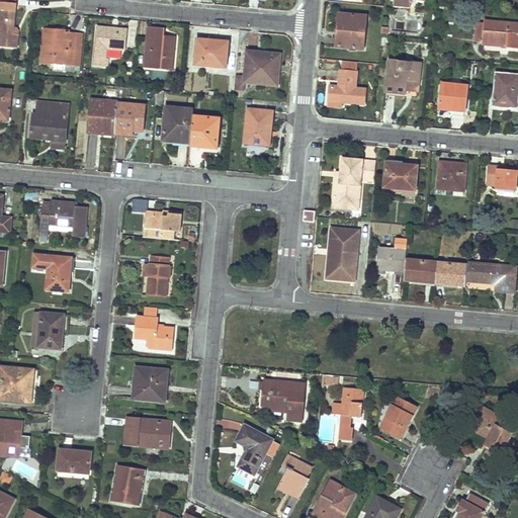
[(0,0),(0,9),(0,12),(0,46),(17,48),(19,34),(13,34),(16,0),(0,0)]
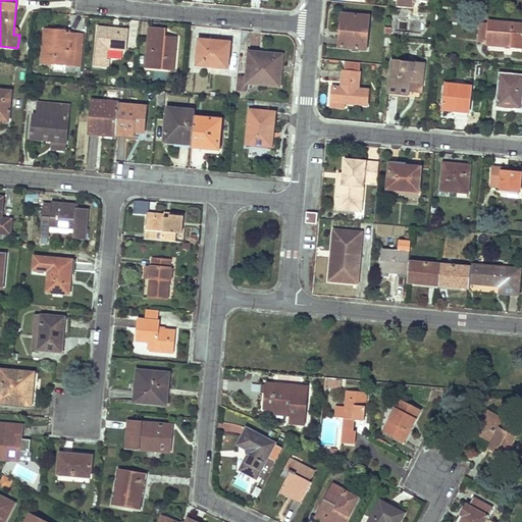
[(344,14),(342,37),(338,36),(337,47),(366,49),(369,16),(344,14)]
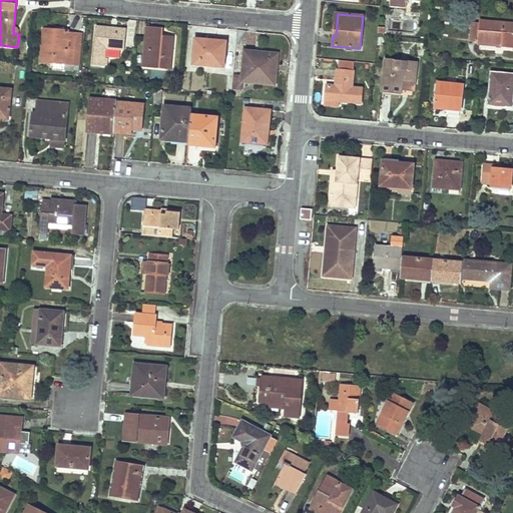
[(477,42),(477,43),(497,45),(497,47),(512,48),(512,24),(479,21),(479,25),(477,42)]
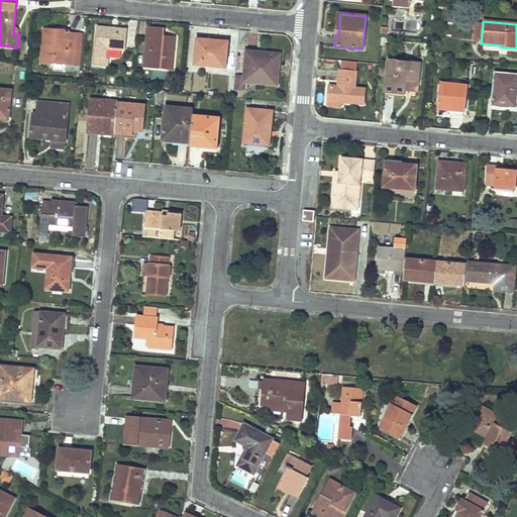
[(474,41),(481,42),(483,25),(476,24),(474,41)]
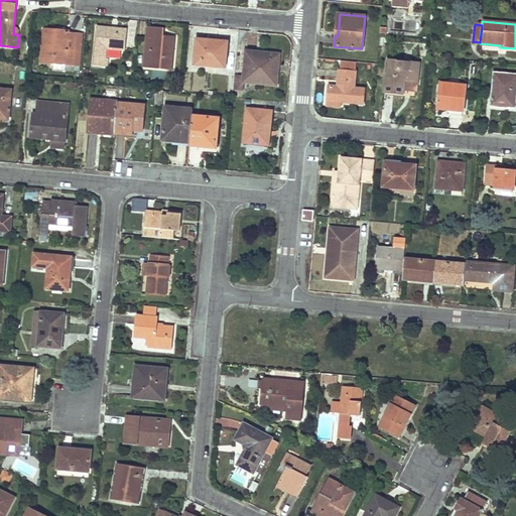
[(97,27),(93,65),(108,67),(108,58),(105,58),(106,47),(125,49),(127,30),(97,27)]
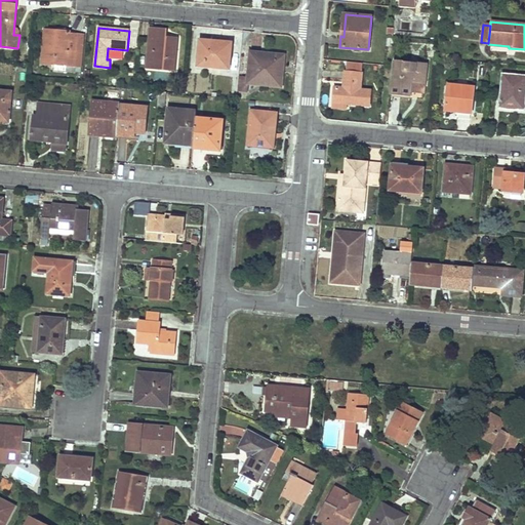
[(45,29),(42,62),(55,63),(55,70),(67,71),(68,64),(75,65),(77,34),(70,33),(70,31),(45,29)]
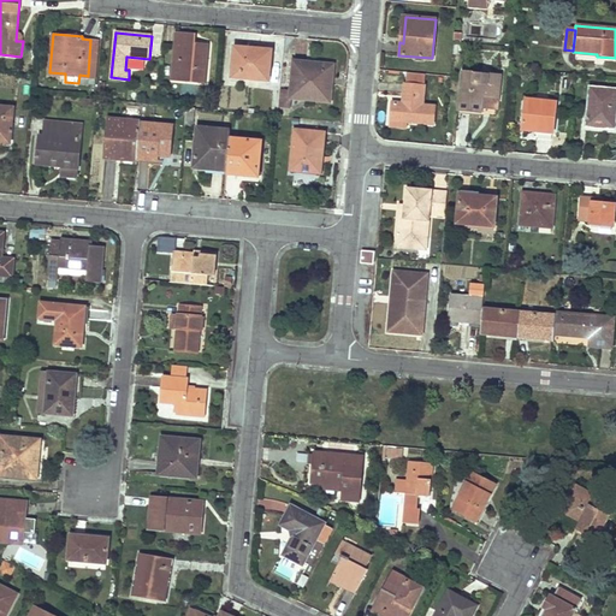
[(177,34),(172,78),(203,82),(208,46),(195,45),(194,45),(194,47),(190,46),(191,35),(177,34)]
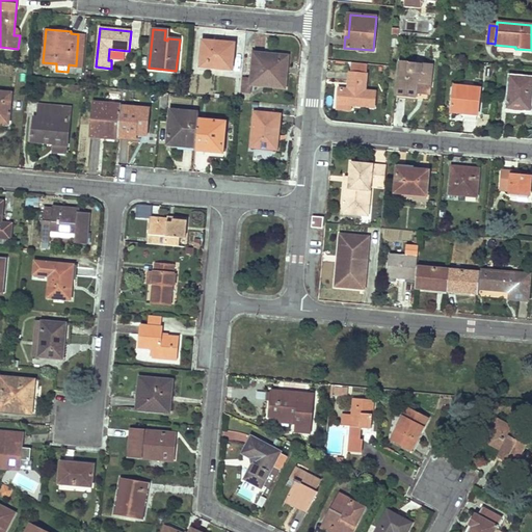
[(69,64),(68,72),(77,73),(77,71),(81,72),(85,35),(78,34),(76,65),(69,64)]
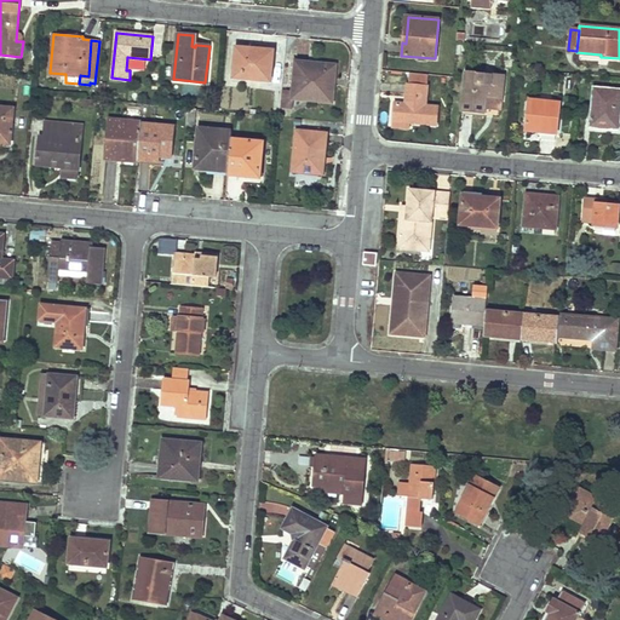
[(237,50),(234,78),(270,81),(274,52),(250,50),(250,51),(237,50)]
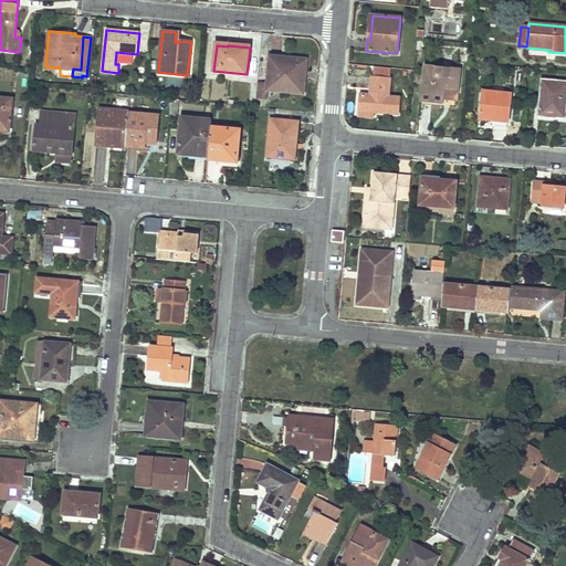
[(268,83),(266,91),(279,92),(280,87),(301,88),(302,73),(306,73),(307,60),(270,56),(268,83)]
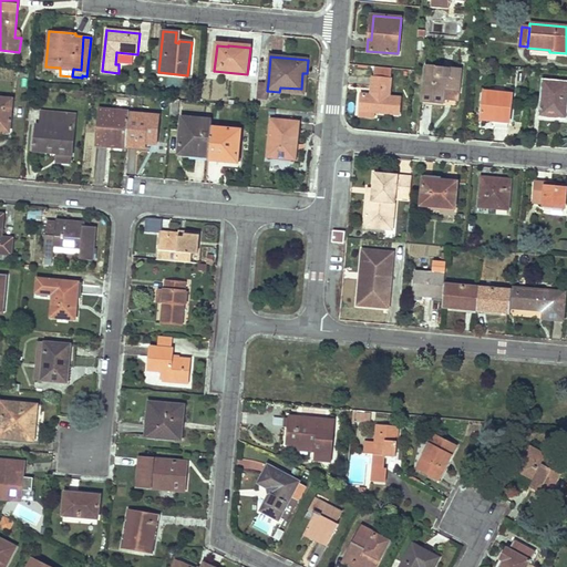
[(425,65),(422,101),(442,103),(442,99),(444,86),(459,89),(461,69),(425,65)]
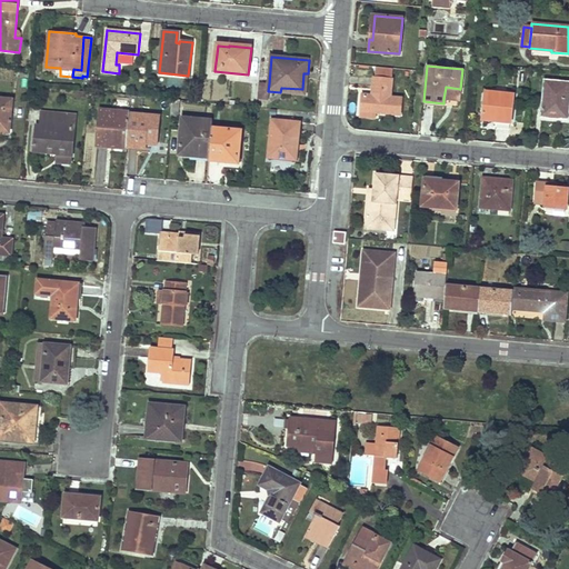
[(281,88),(280,92),(306,95),(308,73),(303,73),(302,89),(281,88)]
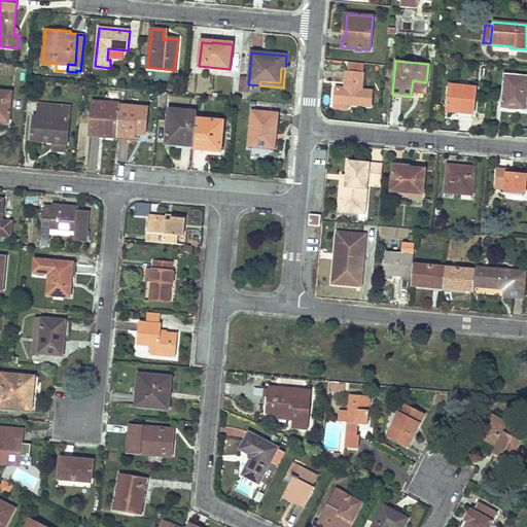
[(336,88),(335,102),(347,103),(371,105),(372,91),(361,90),(362,73),(346,72),(345,88),(336,88)]
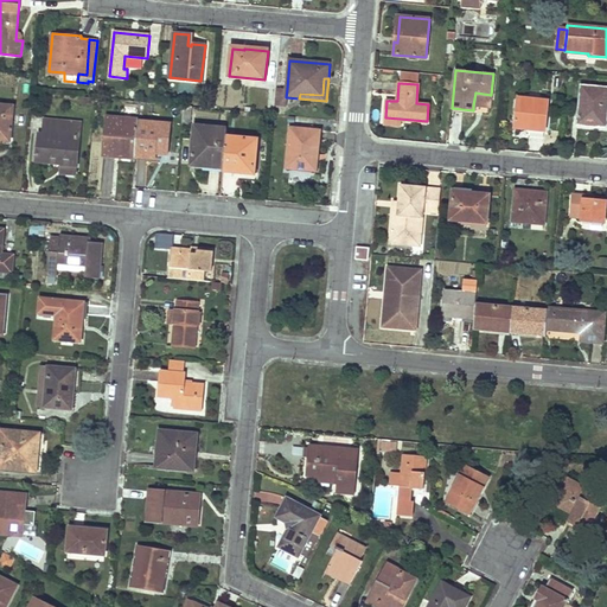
[(606,88),(581,87),(577,125),(605,127),(606,103),(606,88)]
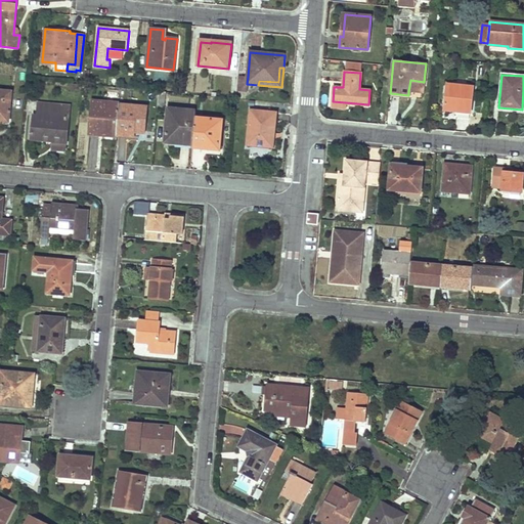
[(238,76),(237,91),(247,91),(247,84),(248,77),(238,76)]
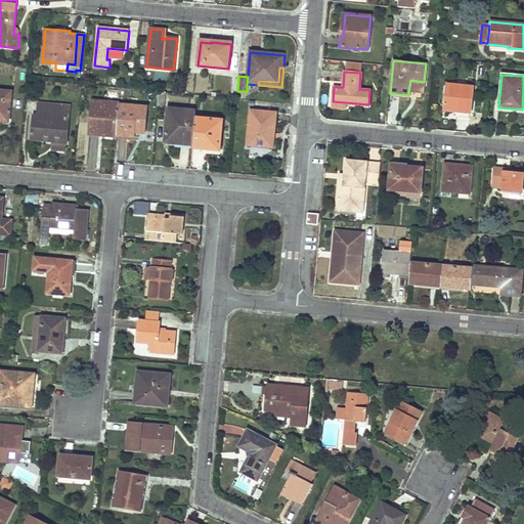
[(424,82),(410,80),(408,91),(423,92),(424,82)]
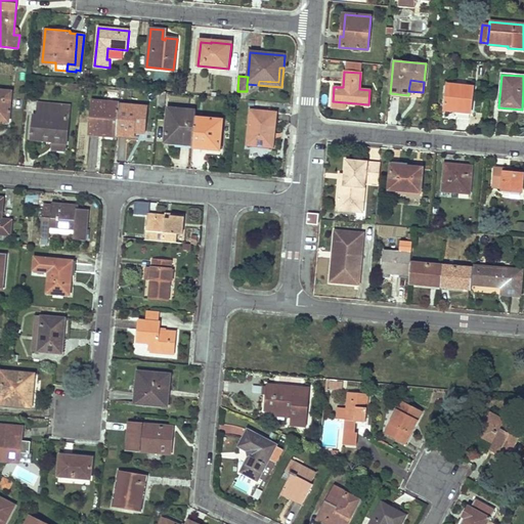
[(447,85),(444,111),(453,112),(453,113),(457,113),(457,108),(469,110),(472,87),(447,85)]
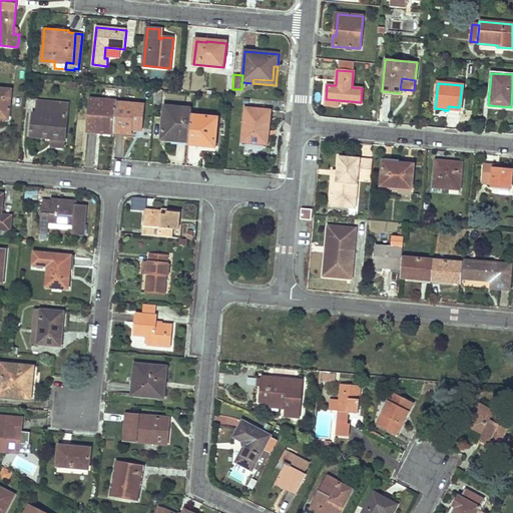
[(0,88),(0,117),(8,118),(11,90),(0,88)]
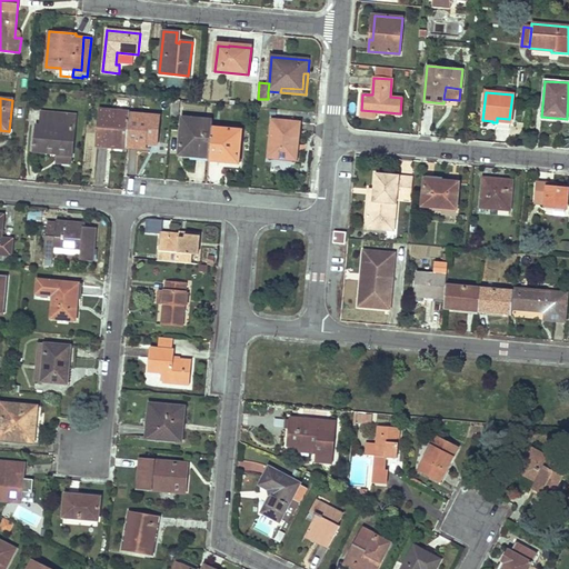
[(100,109),(96,146),(126,149),(126,147),(130,113),(130,112),(100,109)]
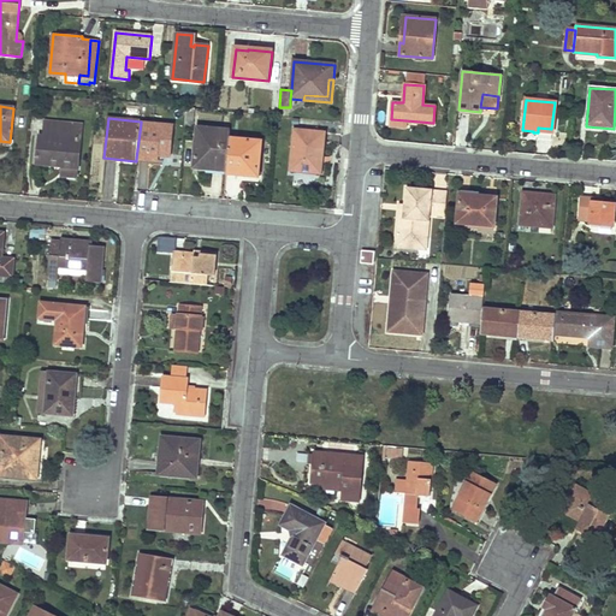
[(141,123),(136,159),(157,161),(157,155),(170,157),(173,126),(141,123)]
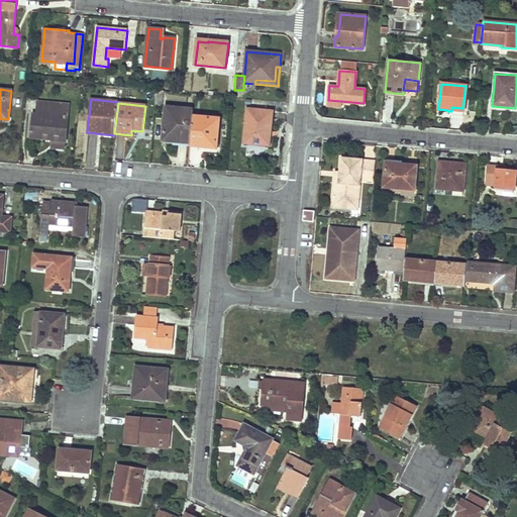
[(32,114),(30,137),(52,139),(52,138),(66,139),(69,105),(55,104),(53,116),(32,114)]
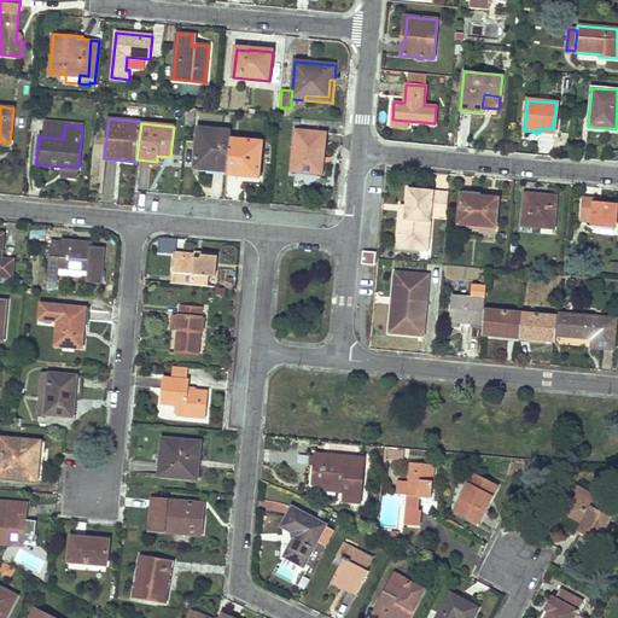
[(199,128),(194,168),(208,170),(208,167),(227,169),(231,139),(231,132),(199,128)]
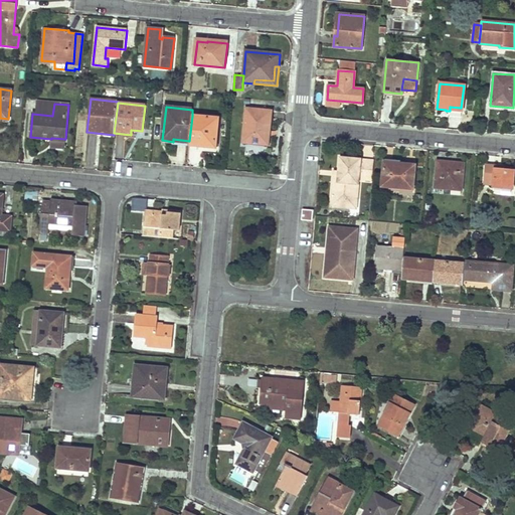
[(246,109),(243,143),(254,144),(254,142),(270,143),(272,122),(270,122),(271,112),(246,109)]
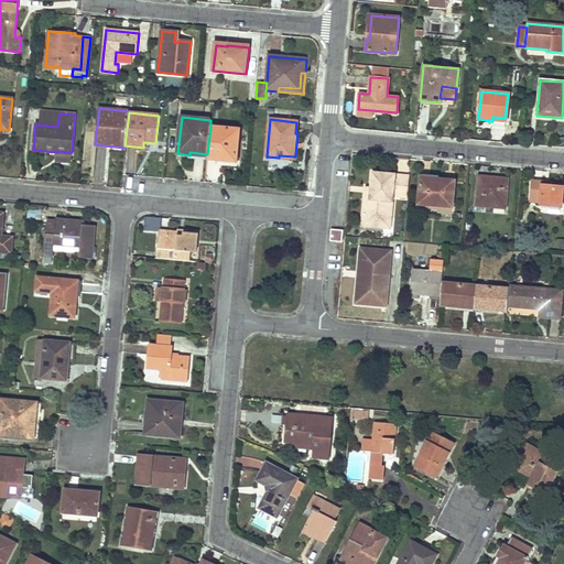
[(207,154),(207,159),(236,161),(239,130),(210,127),(207,154)]
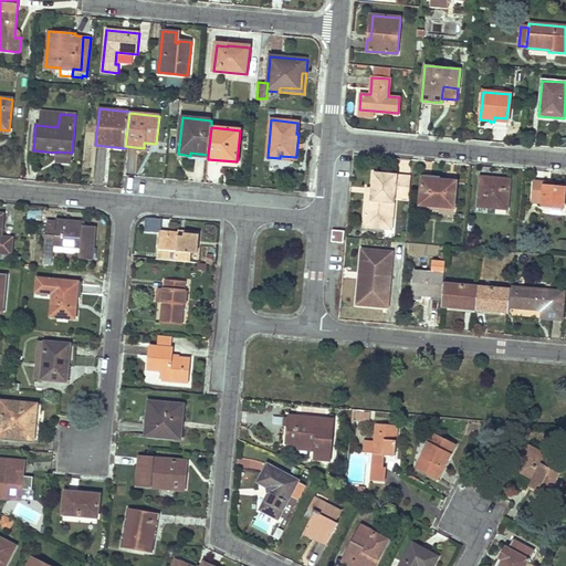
[(56,153),(56,161),(71,163),(72,153),(56,152),(56,153)]
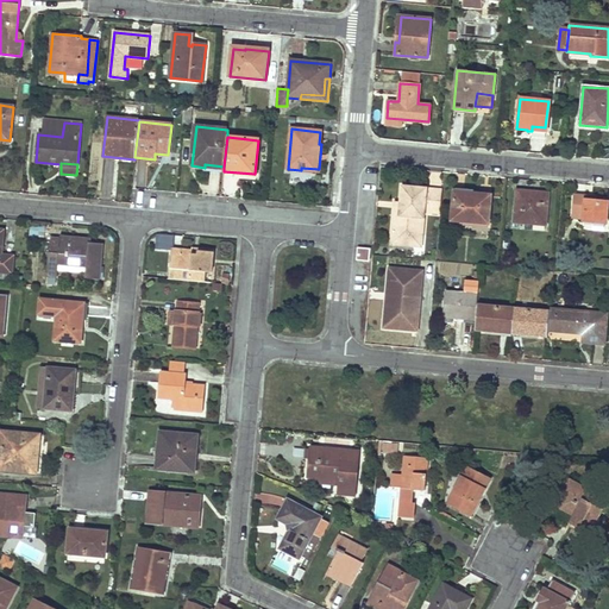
[(439,213),(441,189),(401,186),(400,202),(399,215),(393,215),(390,245),(408,246),(409,234),(422,236),(424,212),(439,213)]
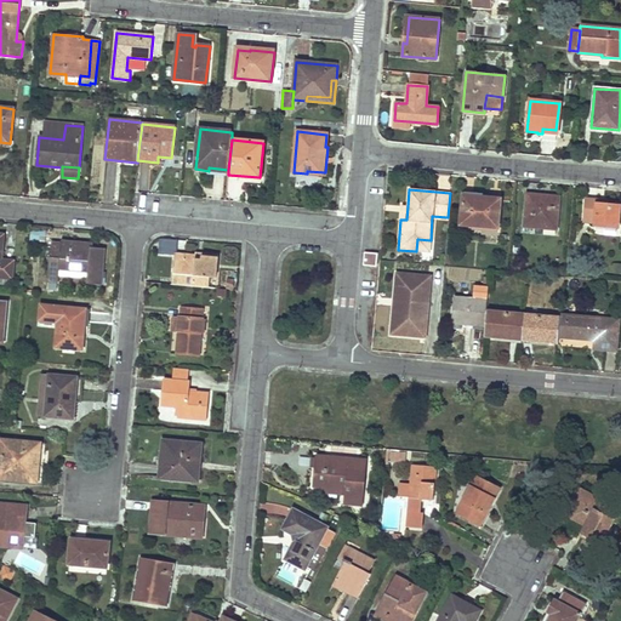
[(527,194),(524,226),(556,228),(558,197),(527,194)]
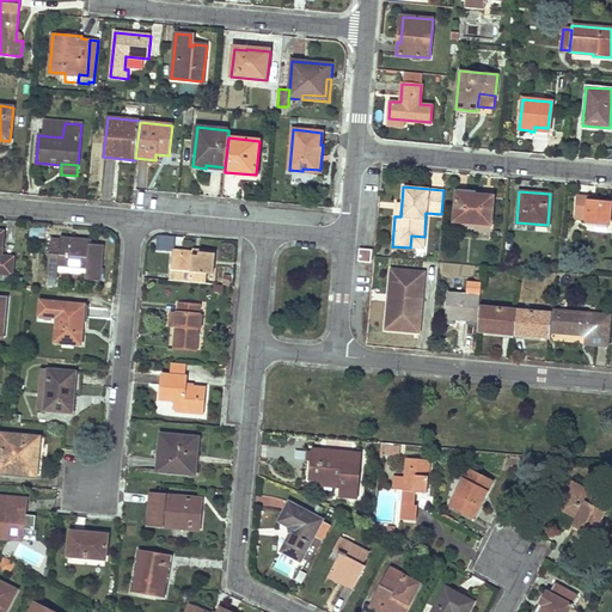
[(456,194),(453,221),(490,225),(493,196),(456,194)]
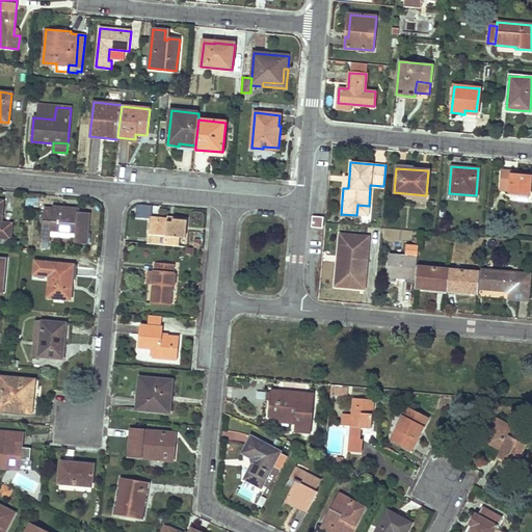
[(502,171),(500,189),(510,190),(509,193),(519,194),(517,201),(527,201),(528,194),(529,195),(531,177),(512,175),(512,173),(502,171)]
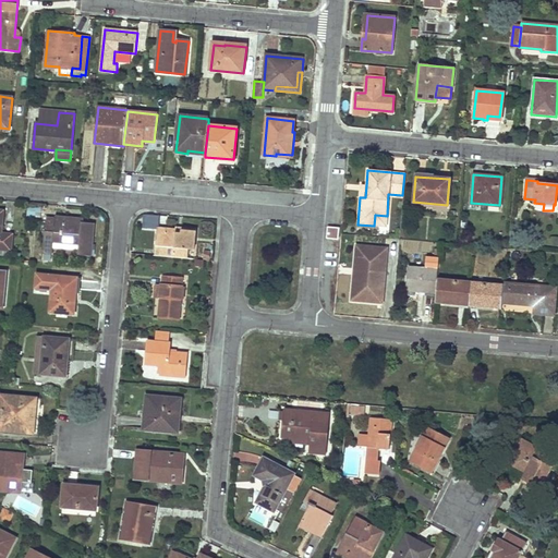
[(41,206),(27,205),(26,216),(40,217),(41,206)]
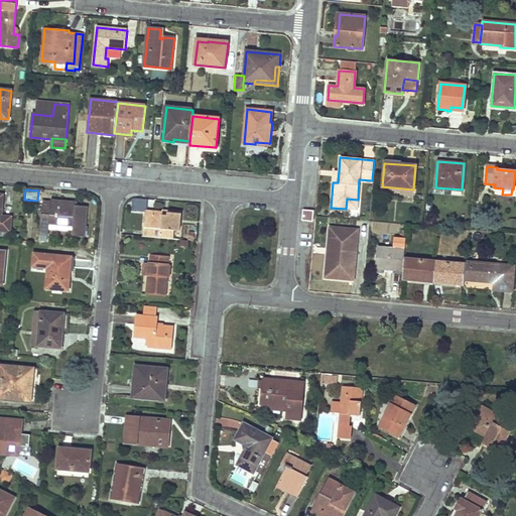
[(0,231),(9,232),(11,218),(1,217),(3,197),(0,196),(0,231)]
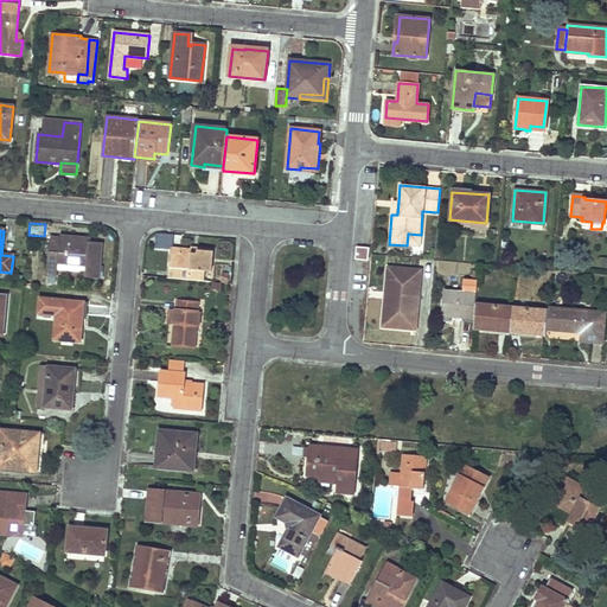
[(172,247),(173,234),(157,232),(155,246),(172,247)]
